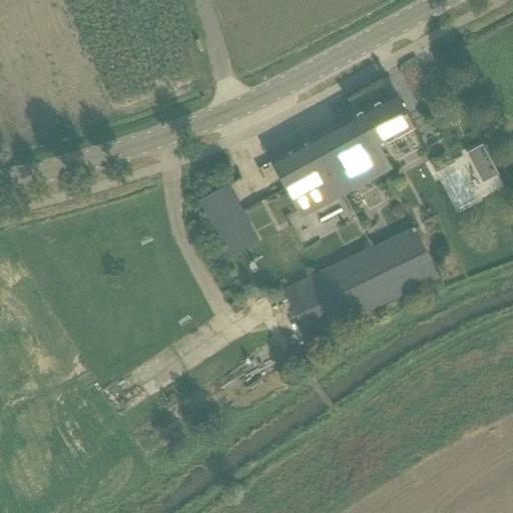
[(390,141),(401,135),(414,128),(396,94),(321,135),(351,191),(391,169),(379,148),(390,141)]
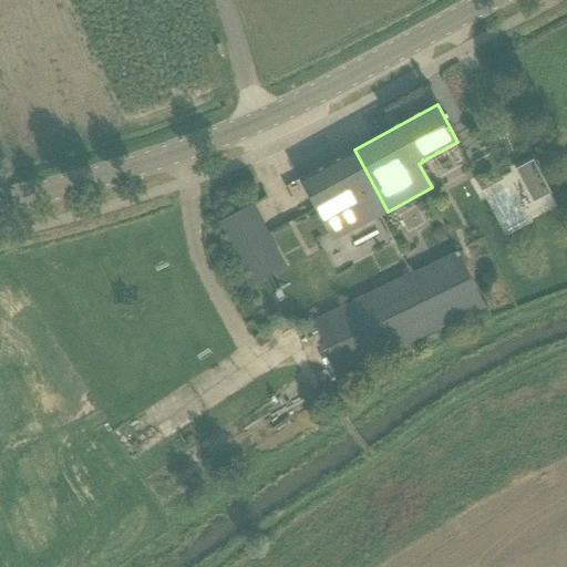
[(332,241),(388,212),(354,150),(299,179),(332,241)]
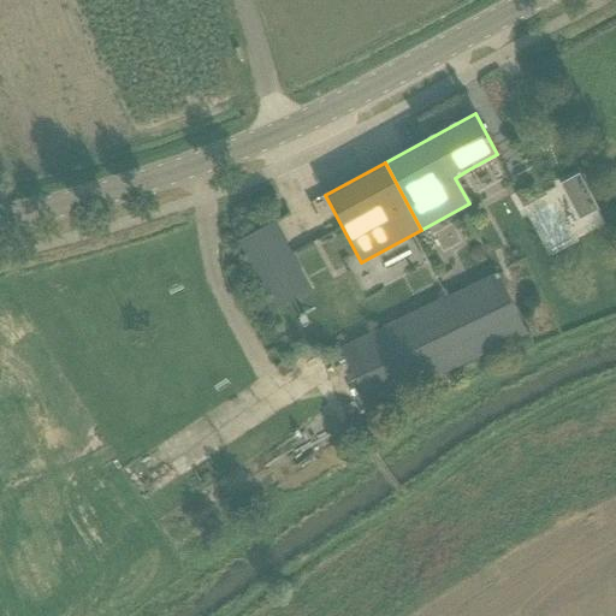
[(561,184),(580,220),(599,209),(579,175),(561,184)]
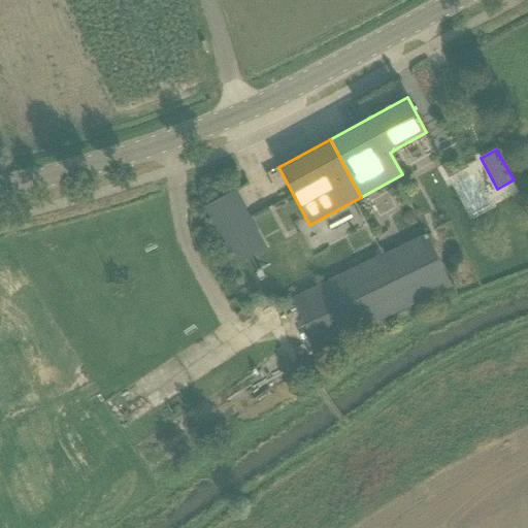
[(205,207),(236,264),(266,250),(235,191),(205,207)]
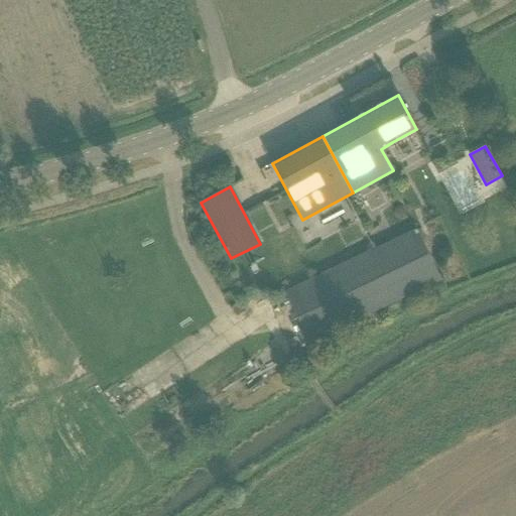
[(417,228),(286,289),(311,342),(442,279),(417,228)]
